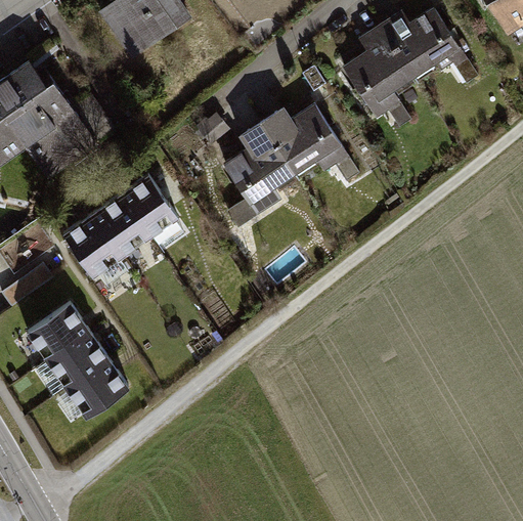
[(180,0),(119,0),(98,14),(131,61),(192,18),(180,0)]
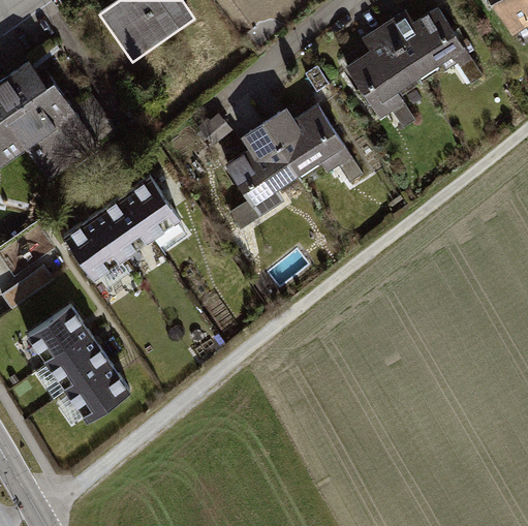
[(527,27),(527,0),(484,0),(510,39),(527,27)]
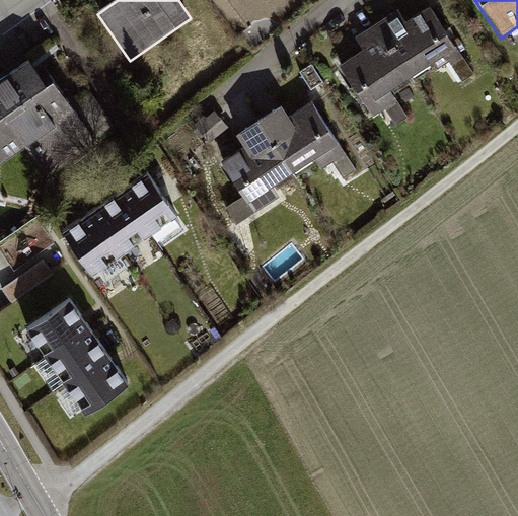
[(398,8),(379,21),(414,78),(445,59),(457,79),(471,70),(429,3),(404,18),(398,8)]
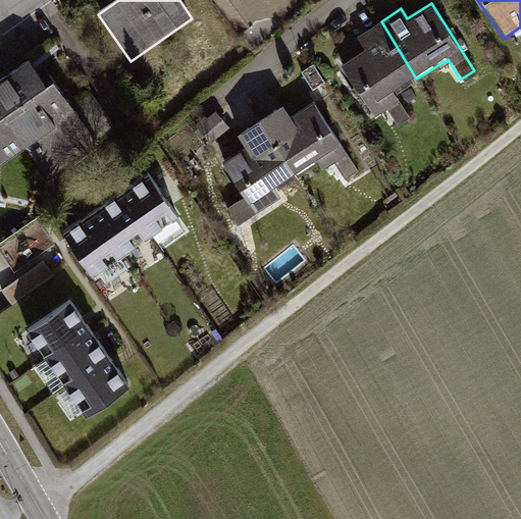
[(365,46),(343,60),(377,115),(386,109),(395,123),(410,114),(396,91),(416,79),(381,21),(358,36),(365,46)]
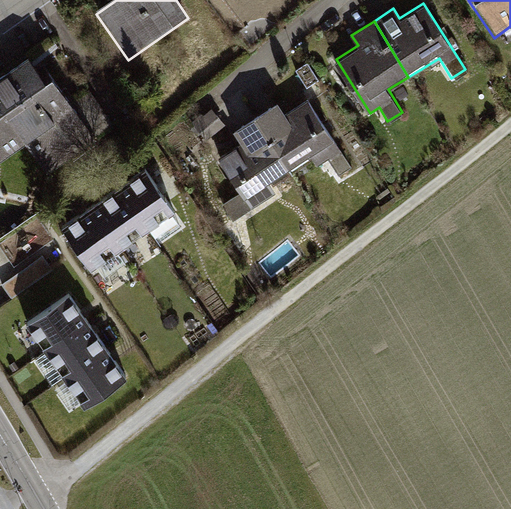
[(30,67),(0,86),(0,163),(23,148),(41,174),(110,128),(89,95),(70,107),(54,83),(45,89),(30,67)]
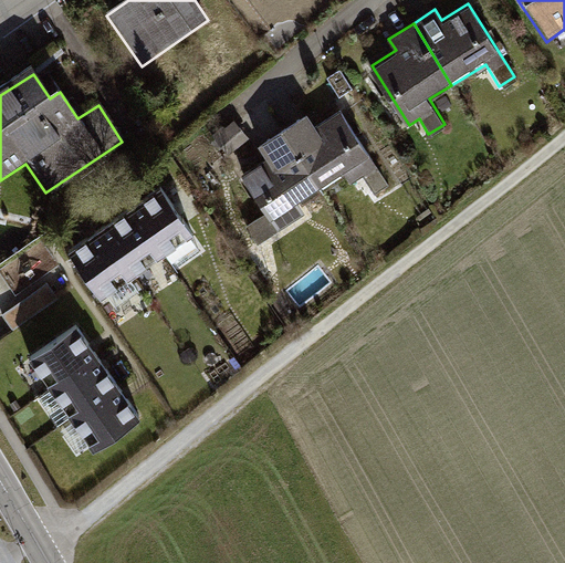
[(304,108),(278,125),(318,189),(344,173),(361,198),(385,181),(338,108),(314,124),(304,108)]
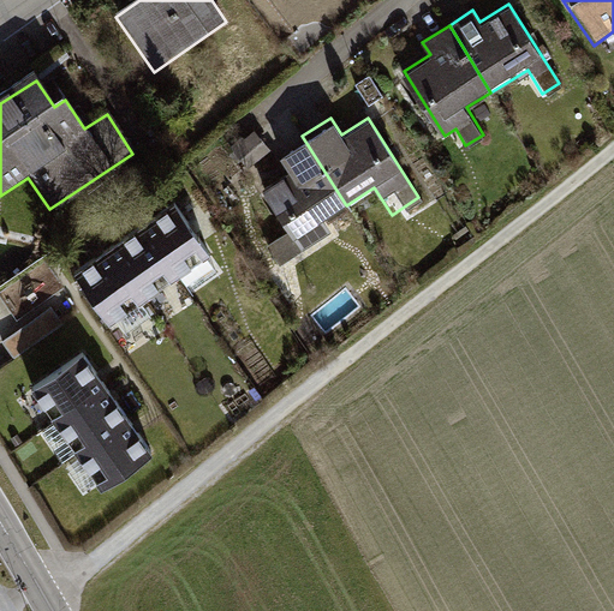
[(261,130),(238,145),(249,162),(273,145),(261,130)]
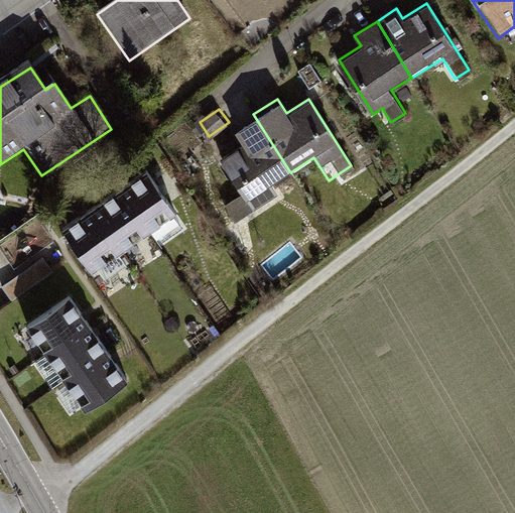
[(290,172),(253,114),(232,127),(242,142),(215,159),(238,194),(222,204),(234,223),(279,194),(272,183),(290,172)]
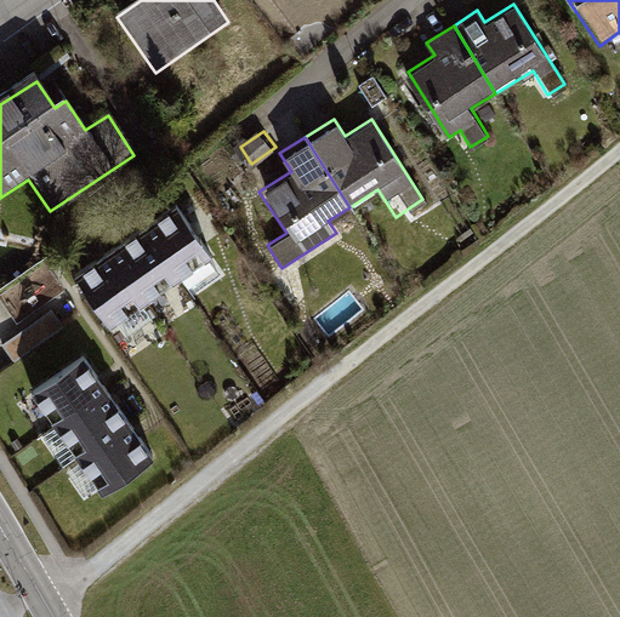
[(176,280),(208,257),(175,211),(142,234),(176,280)]
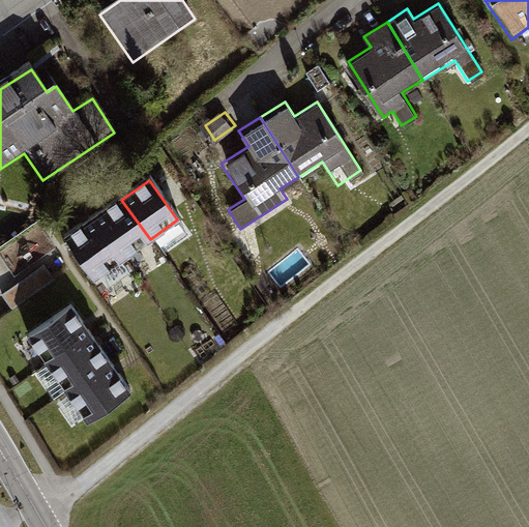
[(122,259),(150,239),(121,200),(94,220),(122,259)]
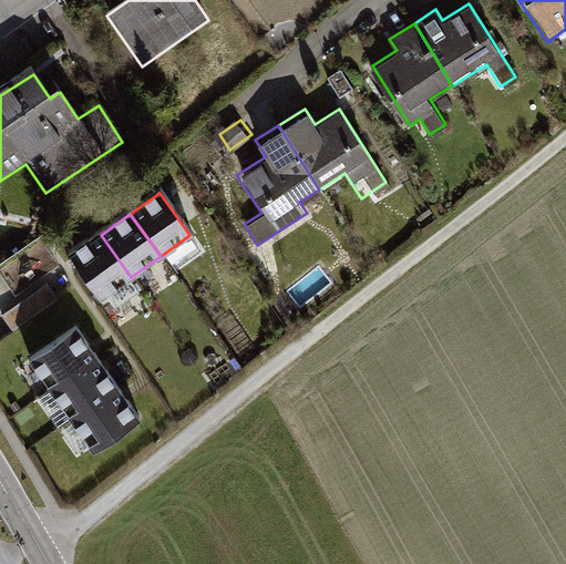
[(100,298),(131,277),(101,235),(70,256),(100,298)]
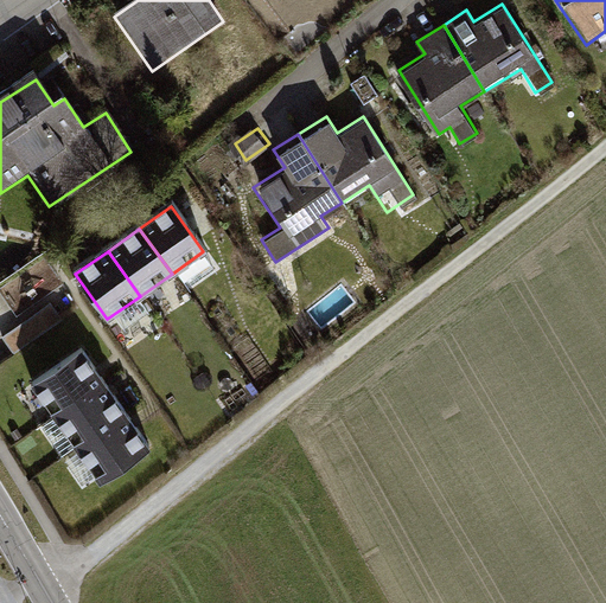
[(33,387),(56,419),(102,389),(80,355),(33,387)]
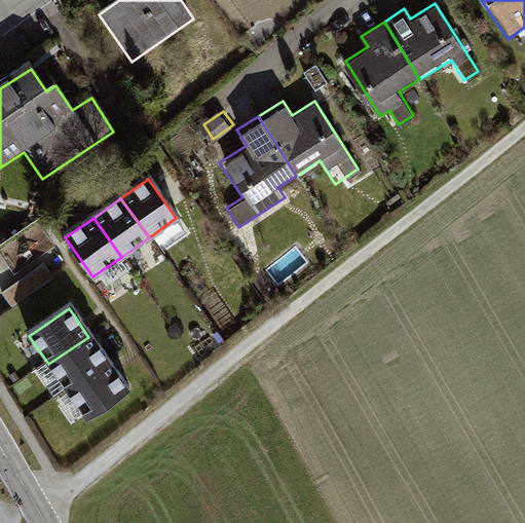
[(48,364),(68,391),(107,364),(88,337),(48,364)]
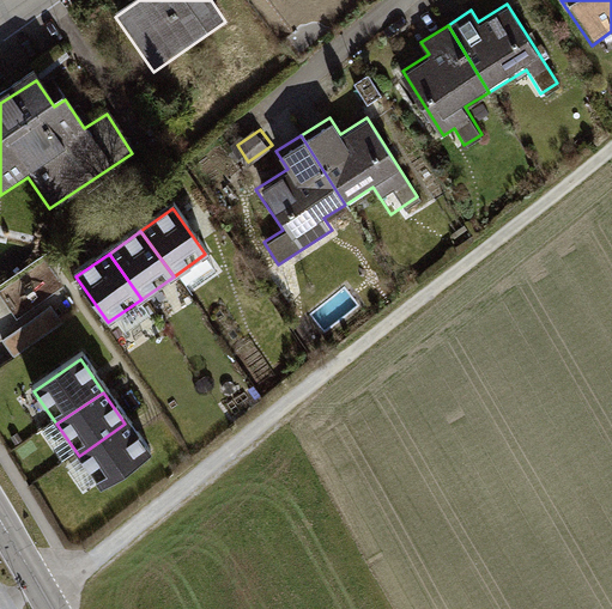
[(79,456),(101,488),(147,457),(125,424),(79,456)]
